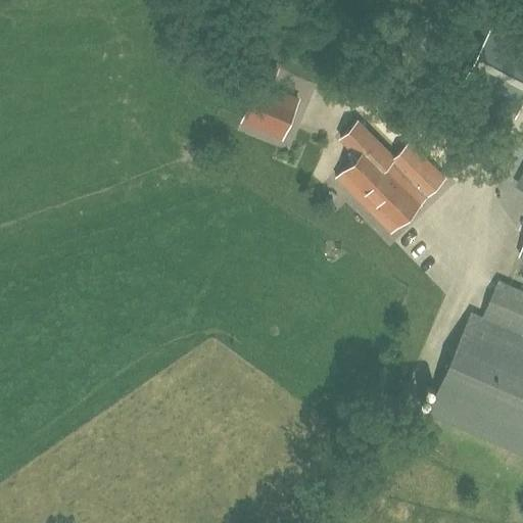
[(522,98),(522,44),(491,28),(461,88),(514,115),(522,98)]
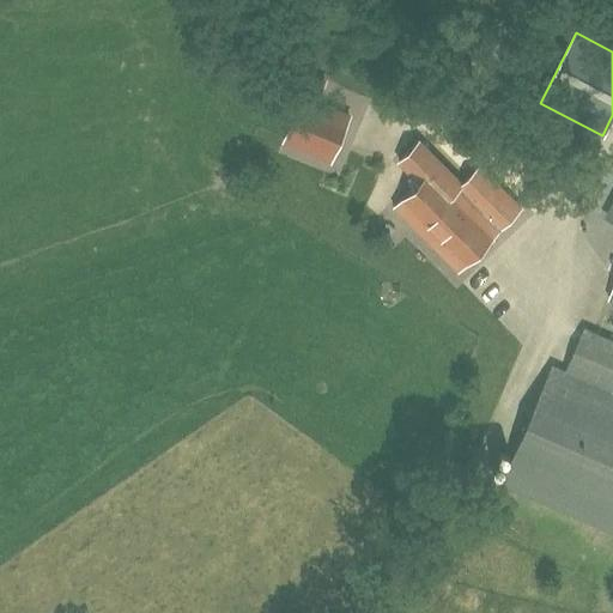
[(351,117),(316,102),(325,82),(303,72),(293,93),(304,98),(292,125),(285,141),(332,161),(344,133),(351,117)]
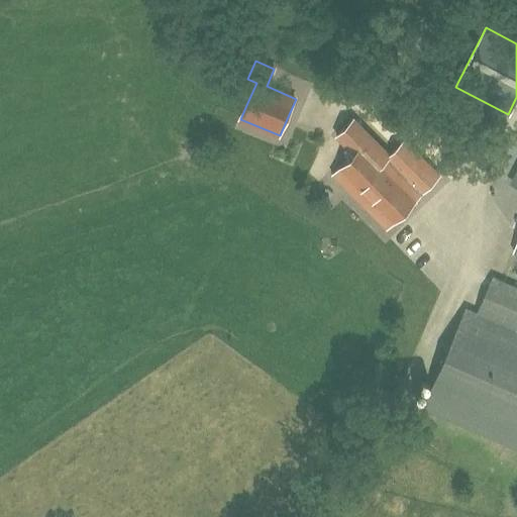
[(440,177),(406,141),(391,156),(353,119),(337,136),(354,152),(334,173),(387,227),(440,177)]
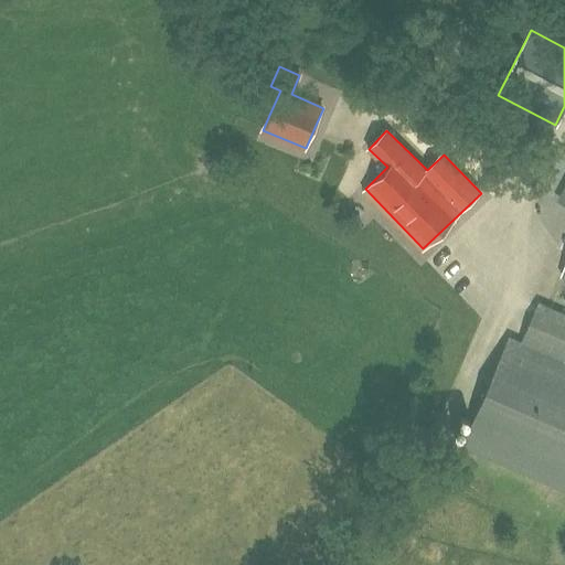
[(564,361),(562,361),(564,353),(564,315),(539,304),(521,343),(509,338),(461,446),(564,491),(564,361)]
